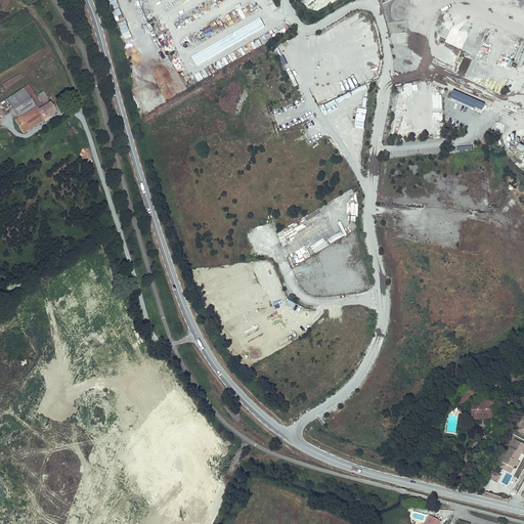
[(201,54),(194,59),(198,63),(204,59),(201,54)]
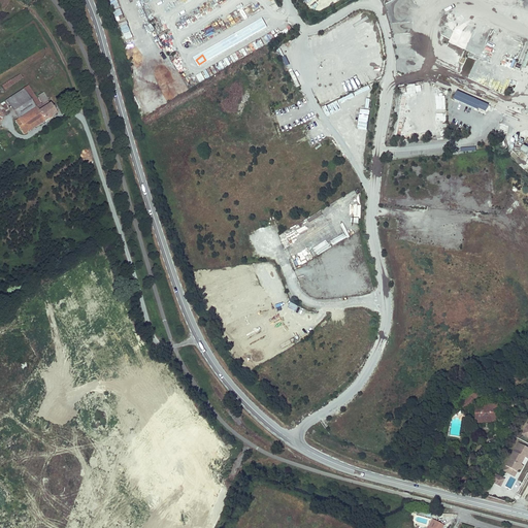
[(38,69),(36,65),(3,86),(5,90),(38,69)]
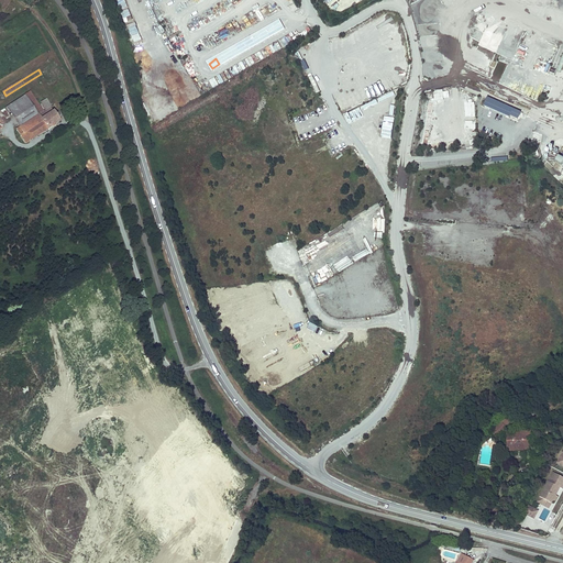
[(309,79),(315,95),(319,92),(313,77),(309,79)]
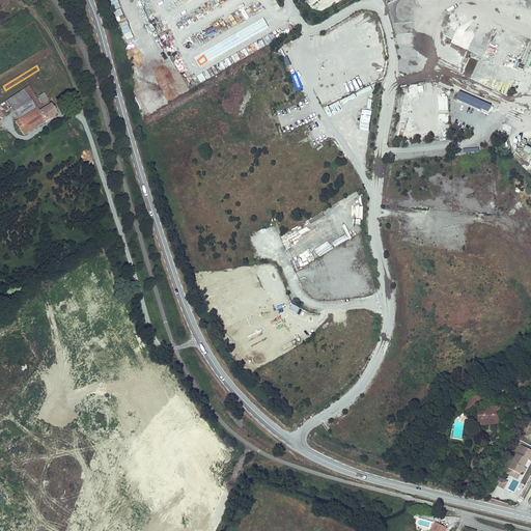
[(40,106),(29,88),(6,102),(19,121),(22,127),(19,129),(24,136),(56,115),(44,94),(39,98),(44,104),(40,106)]
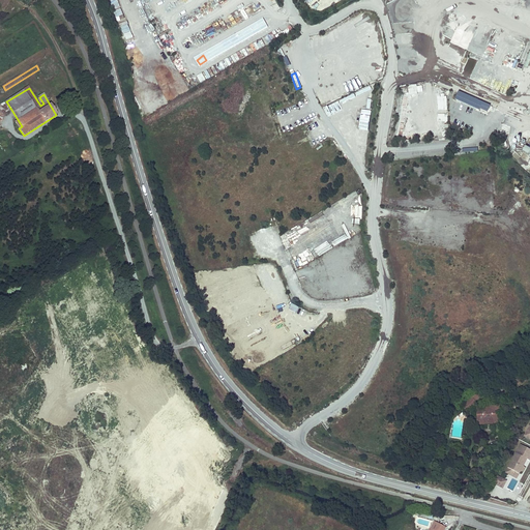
[(321,102),(328,100),(326,92),(319,94),(321,102)]
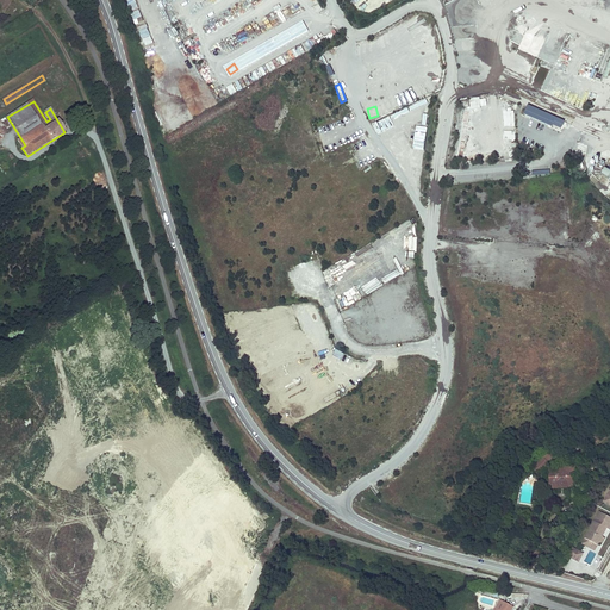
[(528,107),(524,117),(562,131),(566,123),(528,107)]
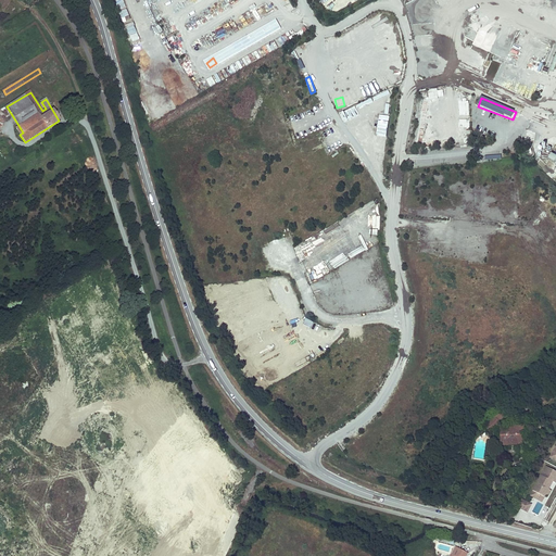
[(282,313),(279,315),(285,326),(289,324),(282,313)]
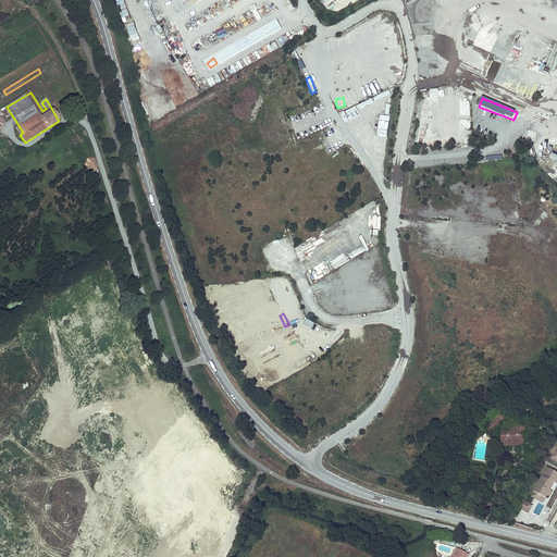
[(306,320),(304,325),(311,330),(314,323),(306,320)]
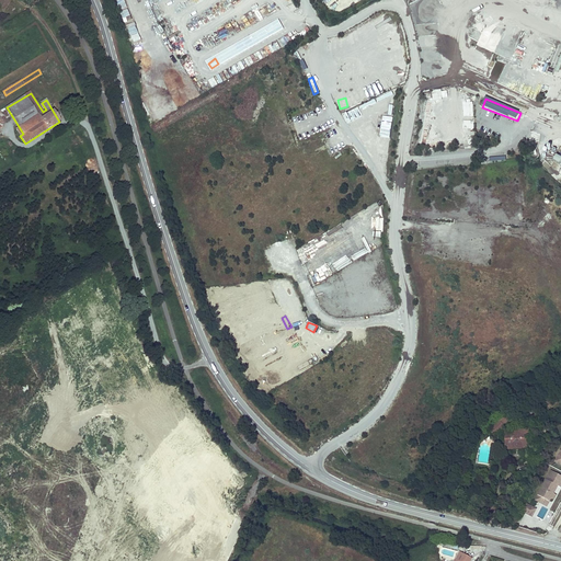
[(495,437),(505,427),(500,422),(489,432),(495,437)]
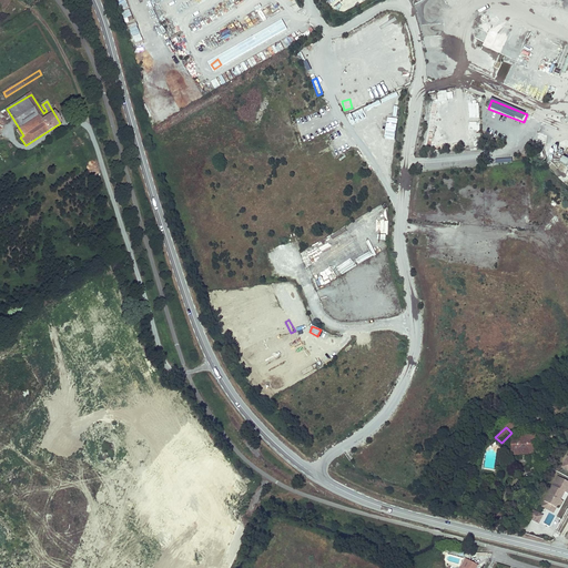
[(529,436),(511,436),(511,455),(514,455),(513,453),(534,452),(534,454),(536,454),(535,435),(534,435),(529,436)]
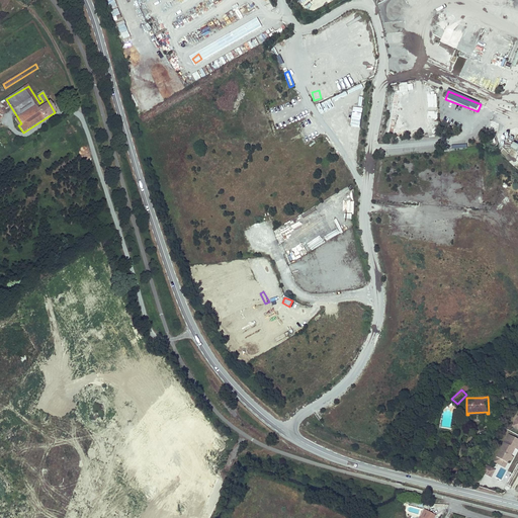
[(508,434),(496,456),(507,463),(508,461),(511,461),(513,457),(511,456),(515,449),(517,450),(517,448),(517,445),(515,444),(517,439),(508,434)]
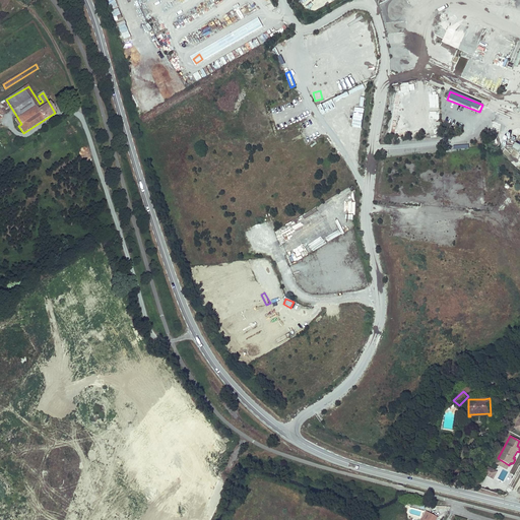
[(509,465),(498,458),(495,463),(506,469),(509,465)]
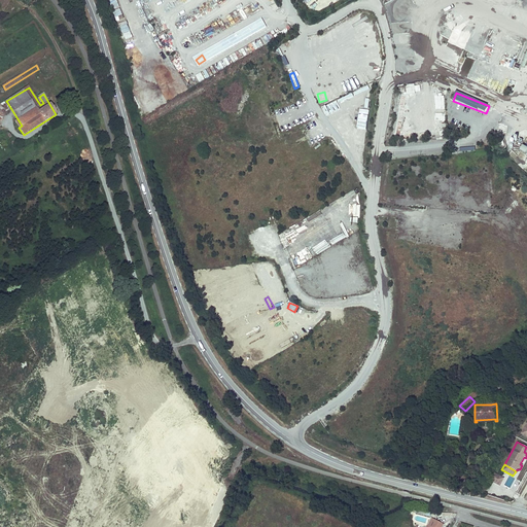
[(499,485),(503,478),(493,472),(489,480),(499,485)]
